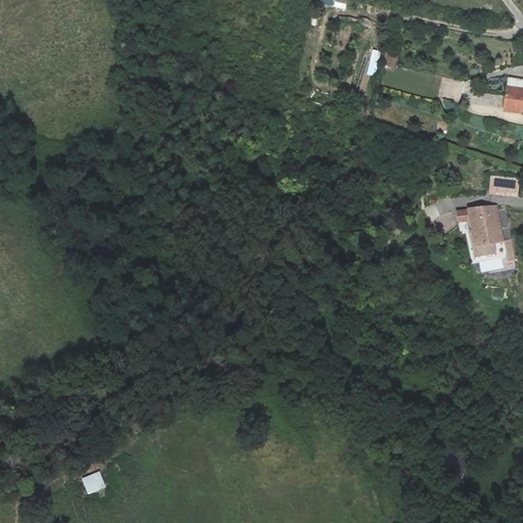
[(317,0),(317,4),(345,9),(347,0),(346,0),(317,0)]
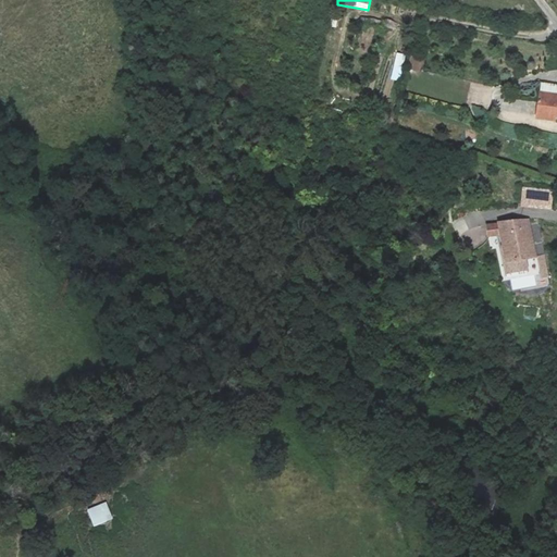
[(400,82),(406,54),(397,52),(391,79),(400,82)]
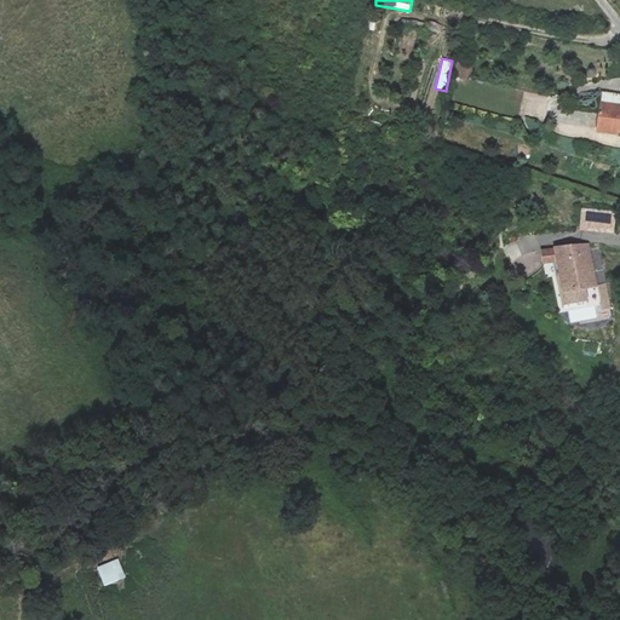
[(459,63),(455,78),(470,80),(474,65),(459,63)]
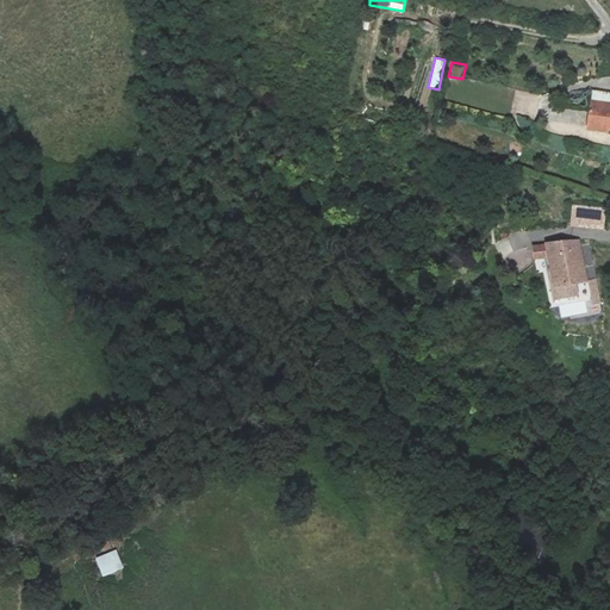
[(605,131),(607,126),(609,126),(609,103),(589,100),(585,128),(605,131)]
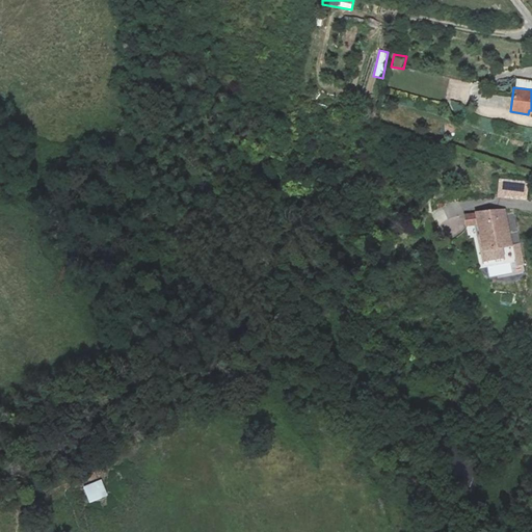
[(481,117),(479,128),(491,131),(494,121),(481,117)]
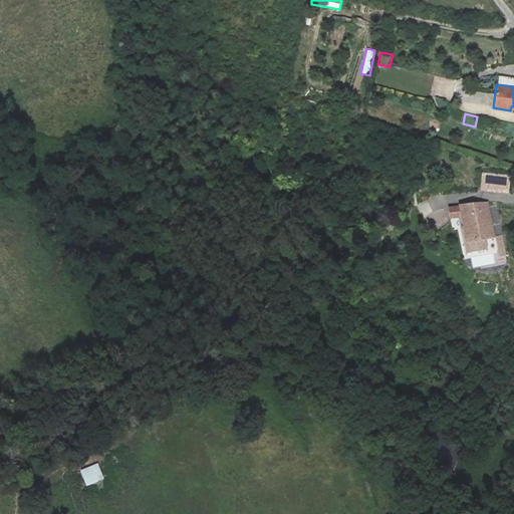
[(509,177),(483,174),(481,189),(507,192),(509,177)]
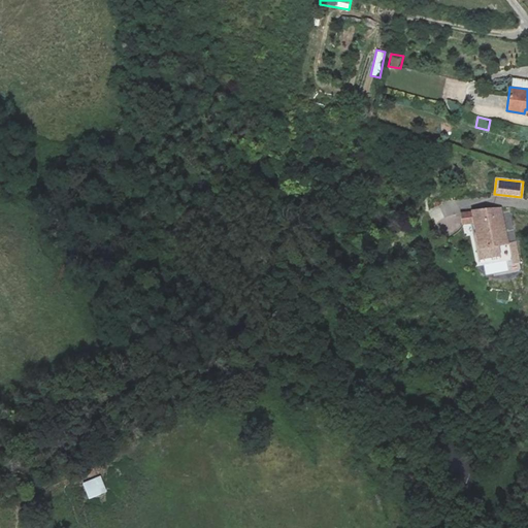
[(472,212),(462,213),(462,224),(473,223),(480,259),(500,256),(499,245),(507,244),(501,208),(472,210),(472,212)]
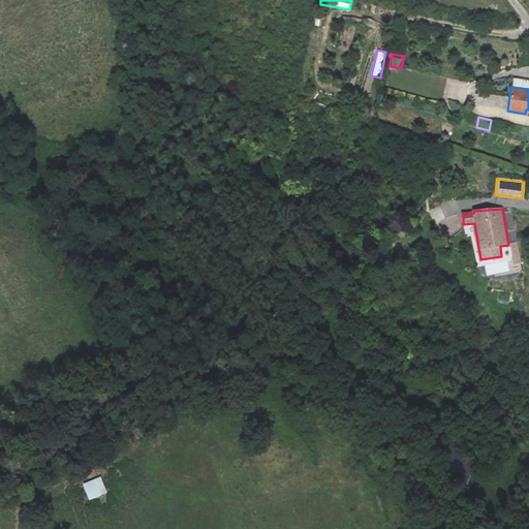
[(84,484),(90,498),(106,492),(100,477),(84,484)]
